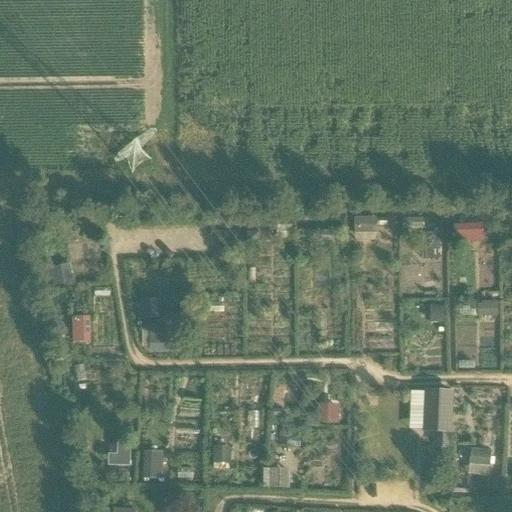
[(354,234),(376,234),(376,218),(354,218),(354,234)]
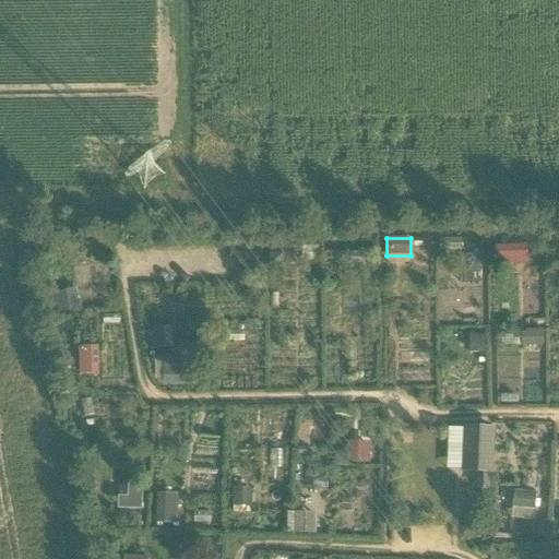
[(497,265),(506,265),(522,264),(525,264),(524,245),(496,246),(497,265)]
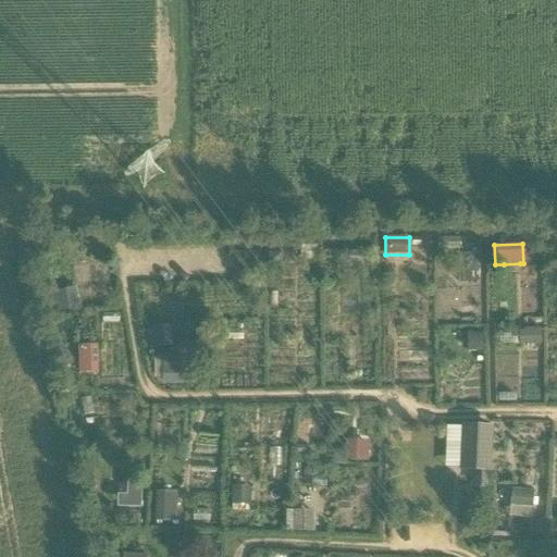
[(268,252),(268,267),(275,267),(282,260),(282,252),(268,252)]
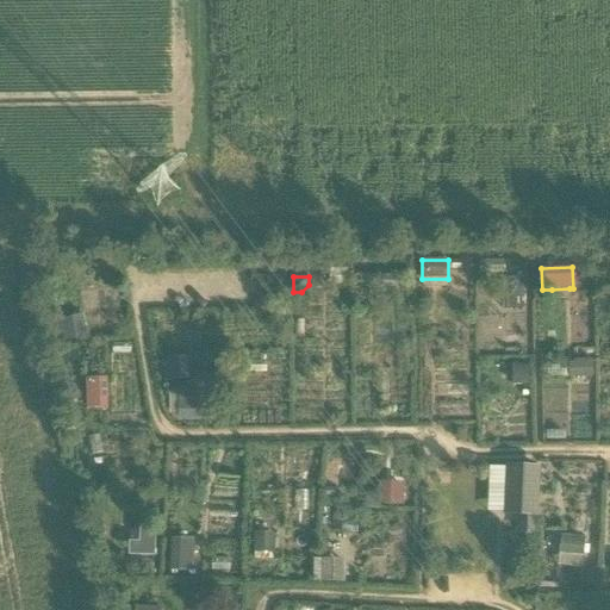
[(521,278),(503,278),(504,307),(522,306),(521,278)]
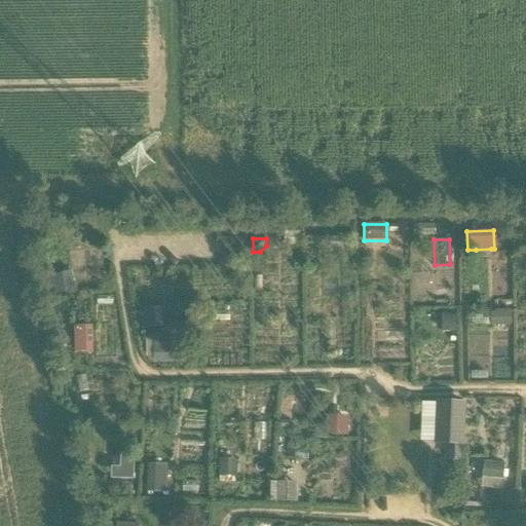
[(71,271),(52,275),(57,294),(75,290),(71,271)]
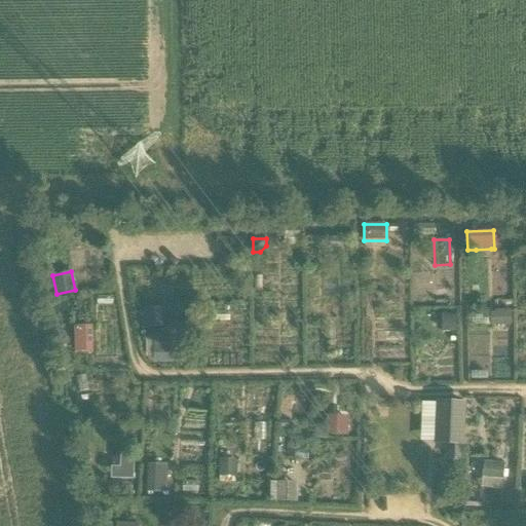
[(143,330),(157,328),(154,308),(141,310),(143,330)]
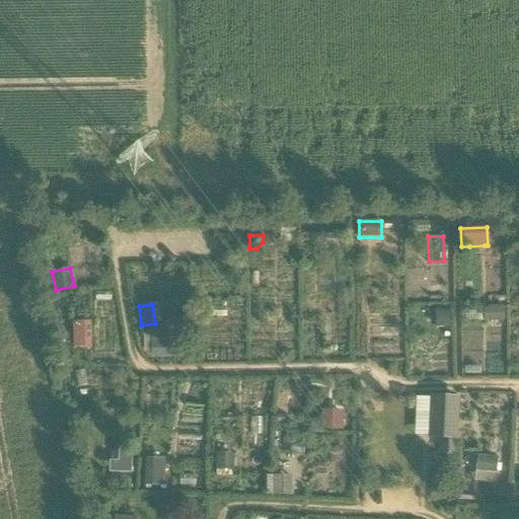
[(485,321),(504,321),(504,306),(485,306),(485,321)]
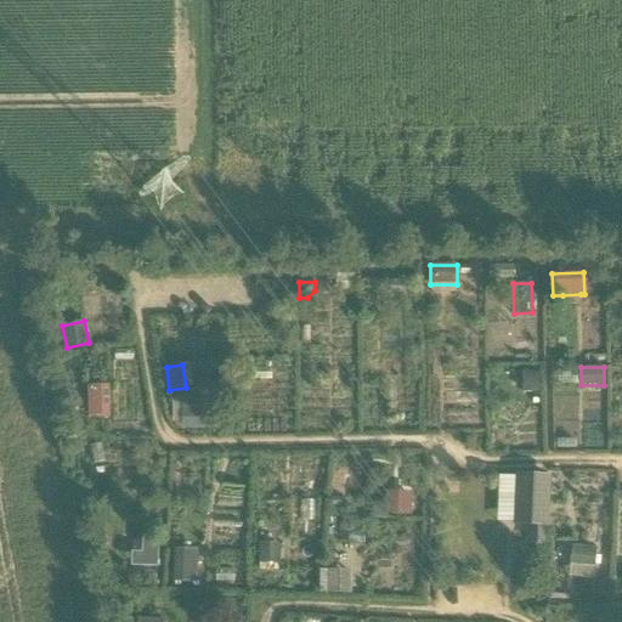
[(522,373),(522,393),(539,393),(539,373),(522,373)]
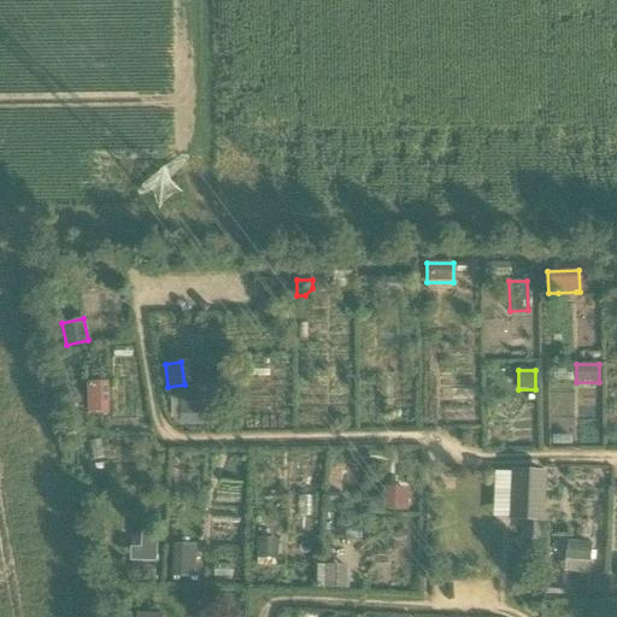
[(109,382),(86,382),(87,415),(110,415),(109,382)]
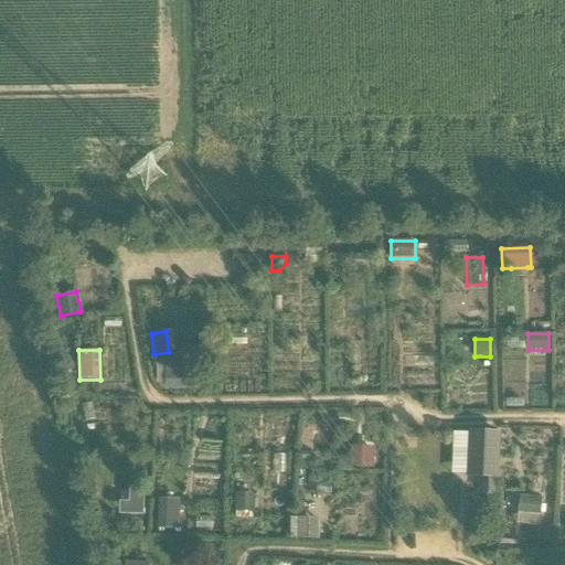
[(166,363),(166,390),(187,390),(185,363),(166,363)]
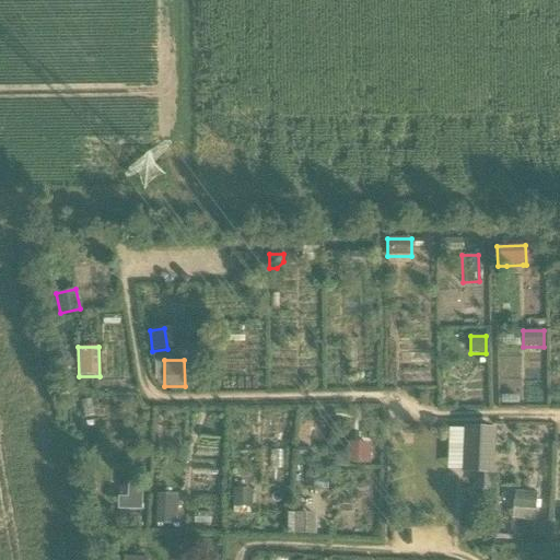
[(466,430),(465,471),(477,471),(477,489),(490,489),(490,473),(491,473),(492,433),(496,433),(496,429),(491,429),(491,431),(466,430)]
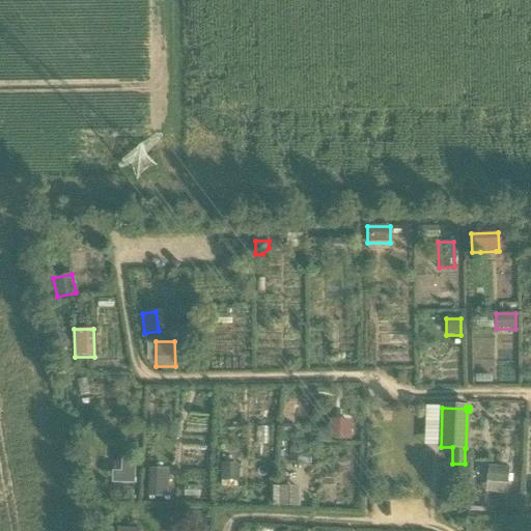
[(329,420),(328,440),(351,440),(352,420),(329,420)]
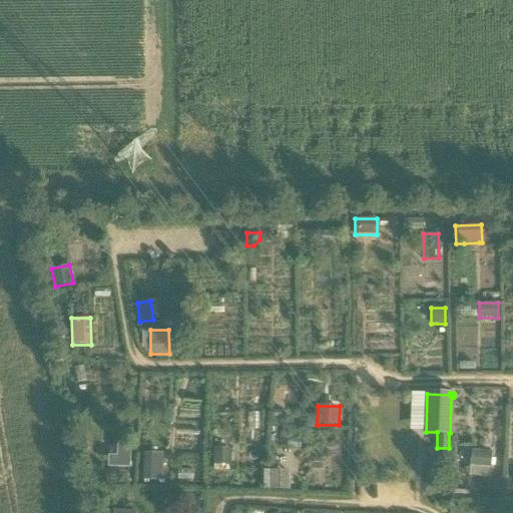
[(130,447),(108,446),(107,468),(129,469),(130,447)]
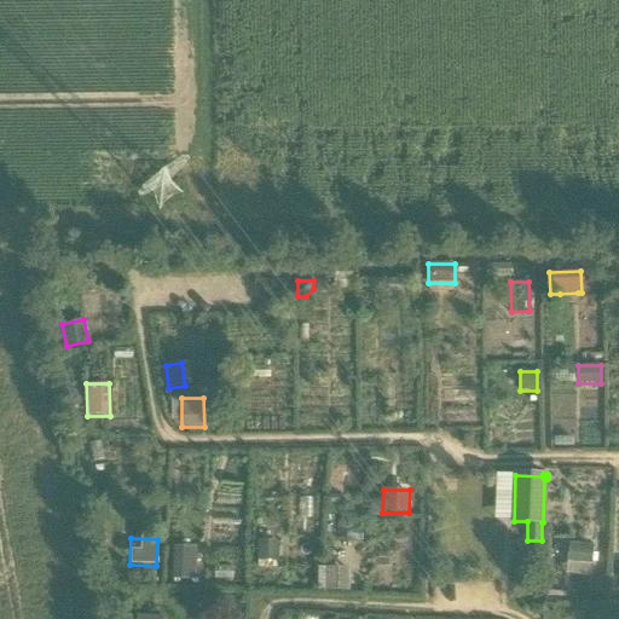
[(279,542),(259,542),(258,560),(279,561),(279,542)]
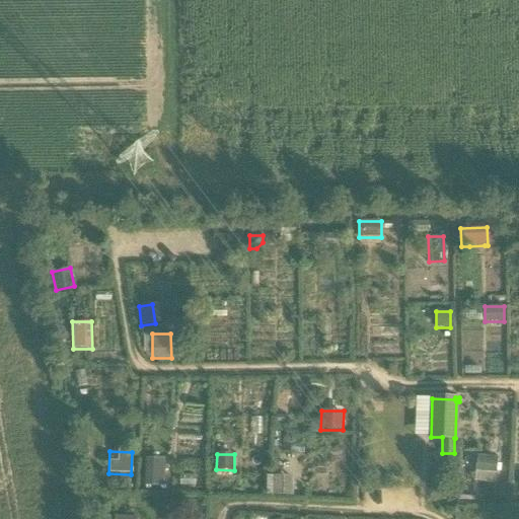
[(496,473),(498,458),(477,456),(475,471),(496,473)]
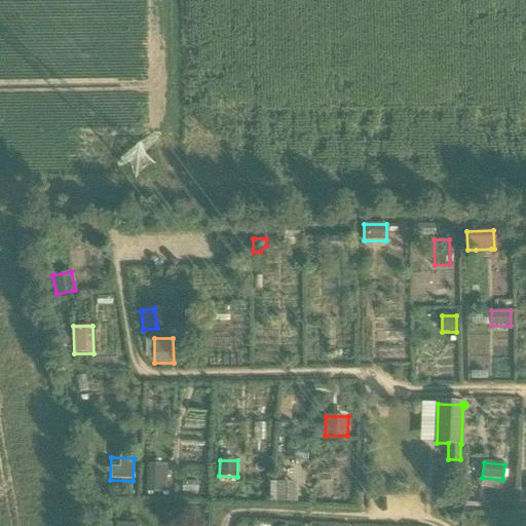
[(166,464),(148,463),(147,492),(165,493),(166,464)]
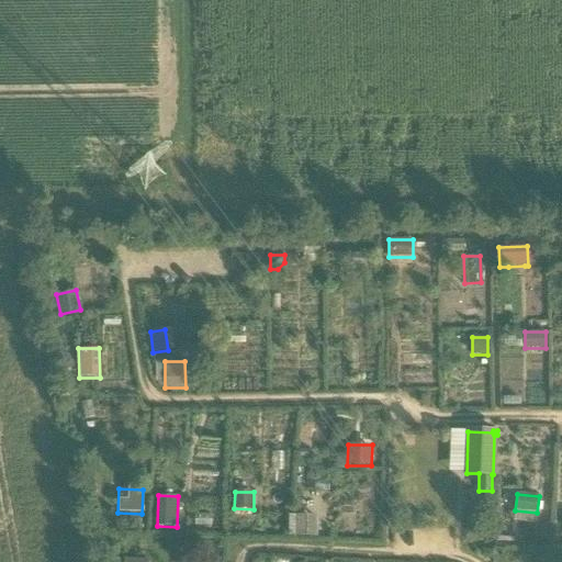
[(295,516),(295,537),(317,537),(317,516),(295,516)]
